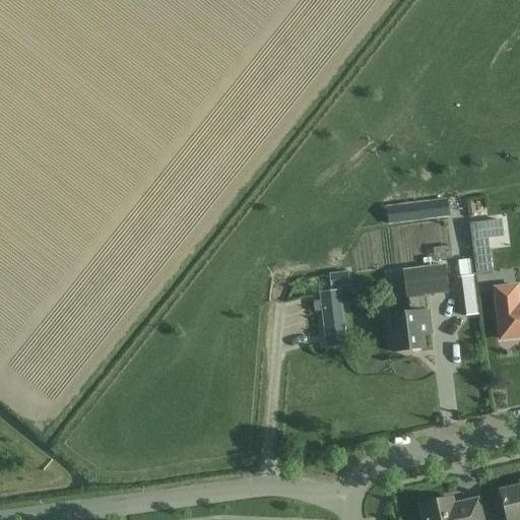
[(448,200),(386,209),(388,226),(450,217),(448,200)]
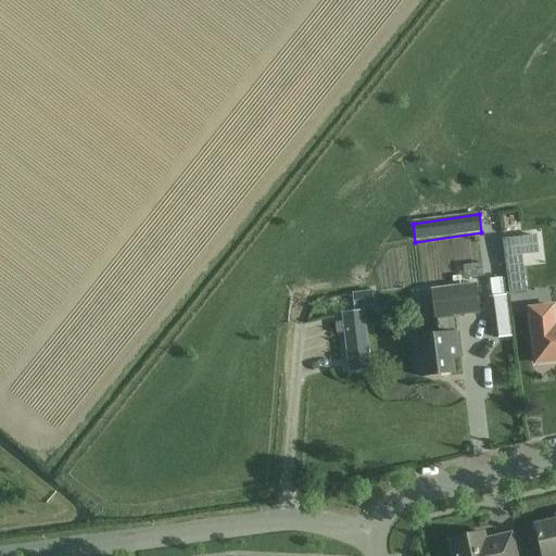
[(506,262),(509,289),(519,288),(516,261),(506,262)]
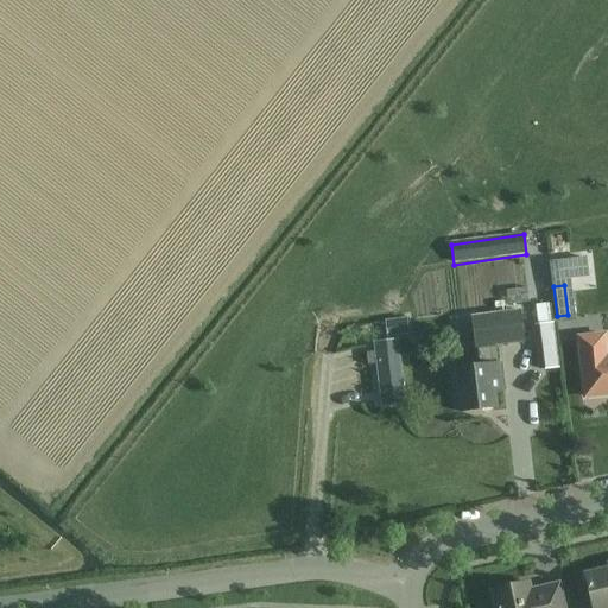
[(455,371),(461,413),(498,409),(496,392),(504,391),(501,365),(499,365),(496,346),(525,342),(520,311),(472,318),(475,349),(477,348),(480,367),(455,371)]
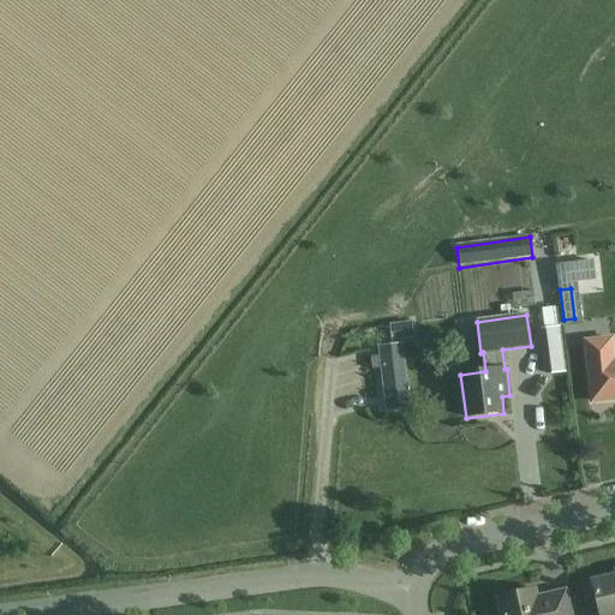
[(411,324),(396,326),(399,340),(412,339),(411,324)]
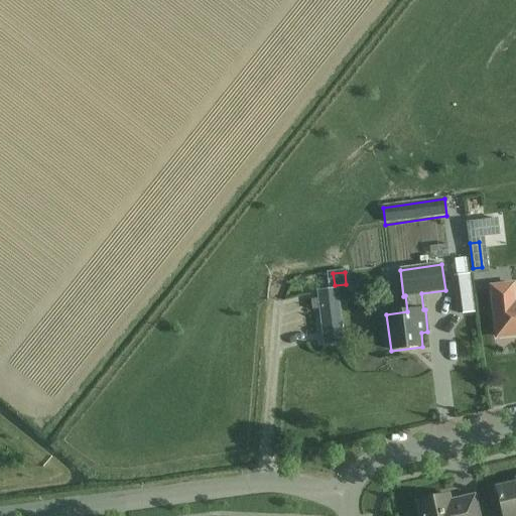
[(515,303),(514,304),(512,285),(492,287),(497,338),(515,336),(515,334),(515,303)]
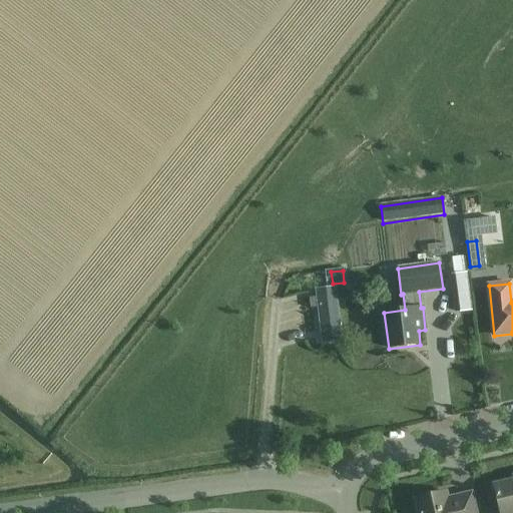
[(335,289),(317,291),(320,317),(323,343),(341,341),(336,297),(335,289)]
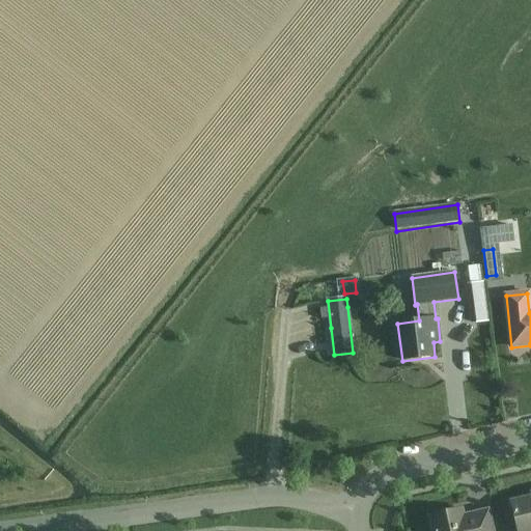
[(530,530),(530,497),(511,502),(518,530),(530,530)]
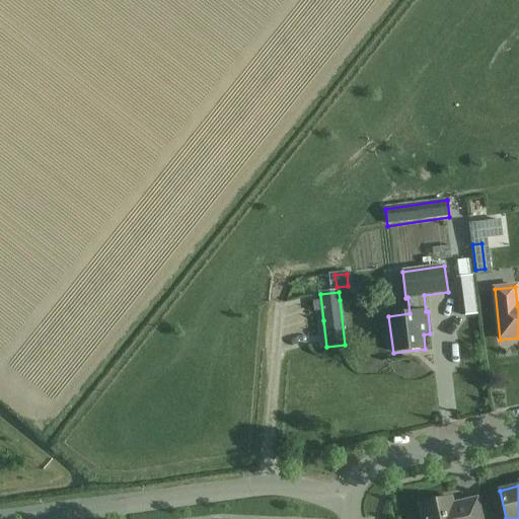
[(450,498),(421,505),(424,518),(480,518),(476,500),(460,504),(461,507),(453,509),(450,498)]
